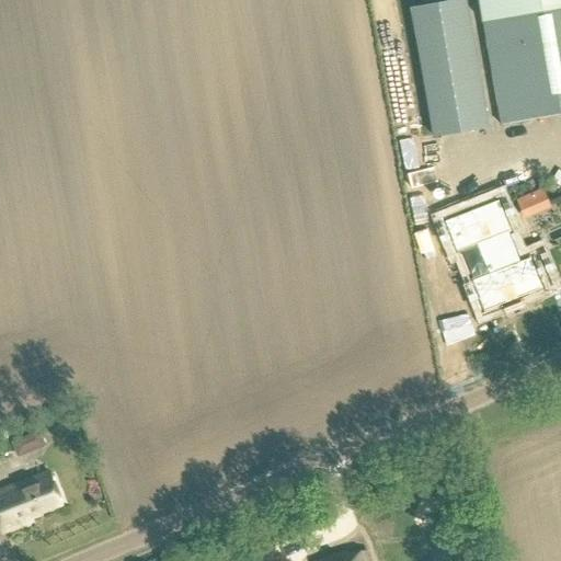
[(560,0),(478,0),(500,125),(560,114),(560,0)]
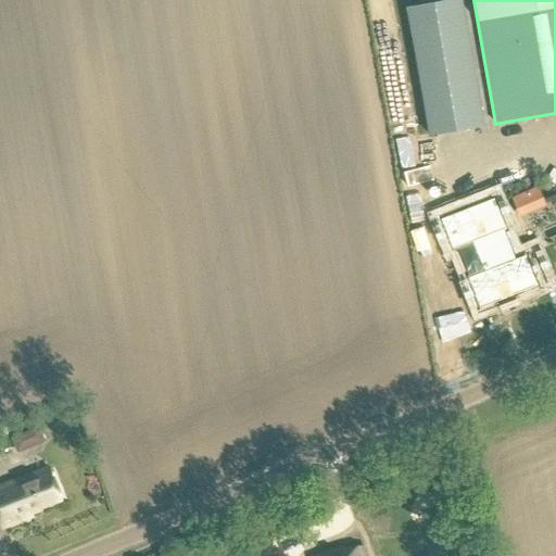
[(430,136),(487,126),(465,3),(409,13),(430,136)]
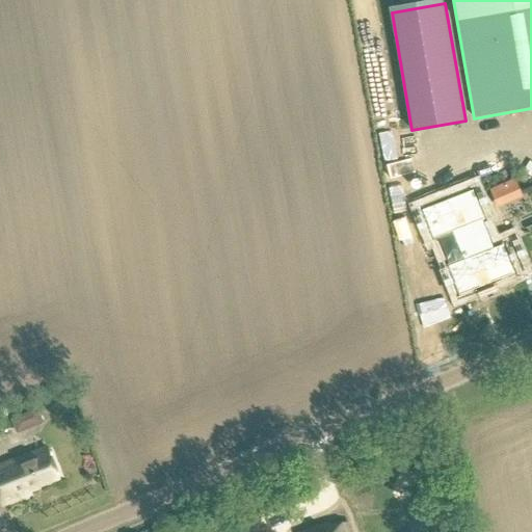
[(477,187),(421,211),(434,241),(455,233),(466,259),(450,265),(462,296),(484,287),(486,291),(498,286),(496,282),(519,273),(505,242),(498,245),(486,219),(489,218),(477,187)]
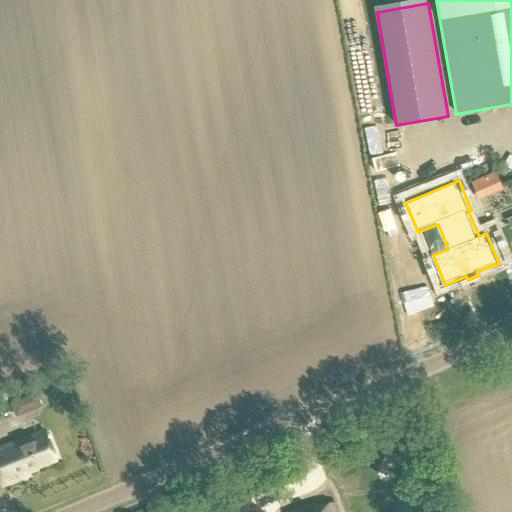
[(35,394),(10,404),(15,417),(41,406),(35,394)]
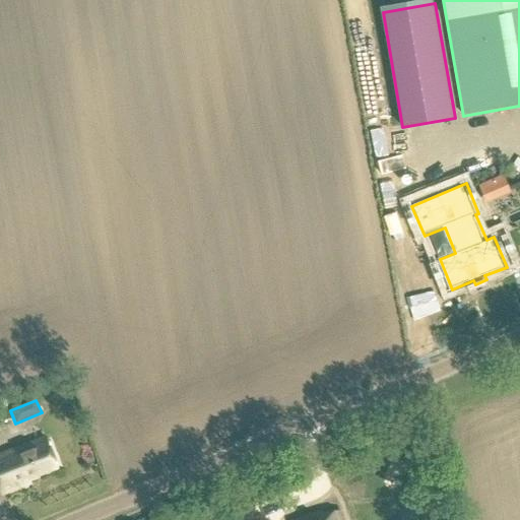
[(0,490),(3,497),(31,484),(27,476),(57,464),(46,437),(0,454),(0,490)]
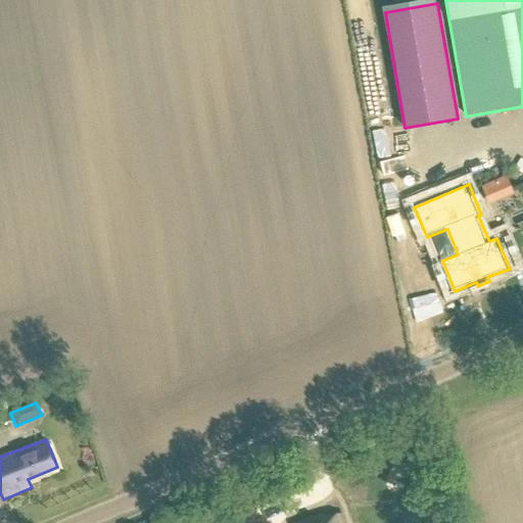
[(345,522),(343,514),(328,520),(326,515),(302,522),(345,522)]
